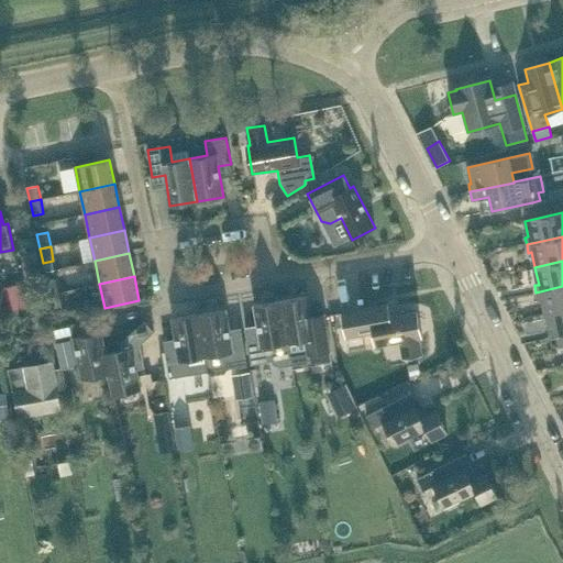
[(50,295),(59,293),(57,279),(46,282),(50,295)]
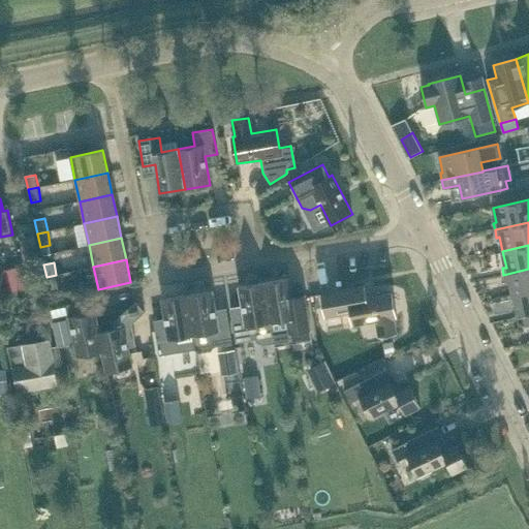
[(528,269),(503,275),(505,282),(508,281),(511,298),(512,298),(522,296),(522,294),(528,292),(528,269)]
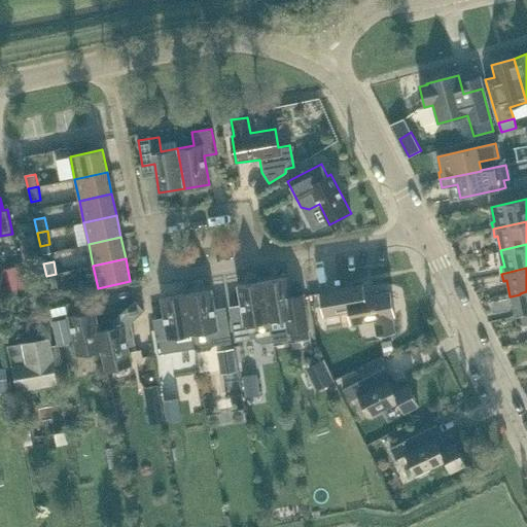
[(56,274),(46,276),(48,289),(59,287),(56,274)]
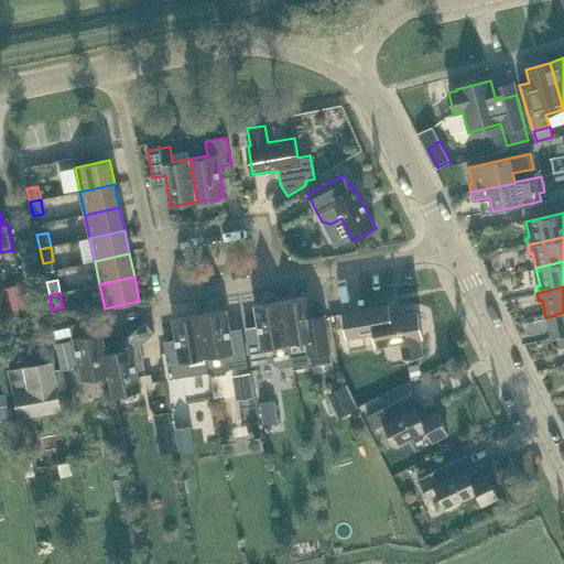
[(310,296),(282,301),(289,344),(293,366),(310,364),(308,356),(331,351),(326,326),(324,315),(313,316),(310,296)]
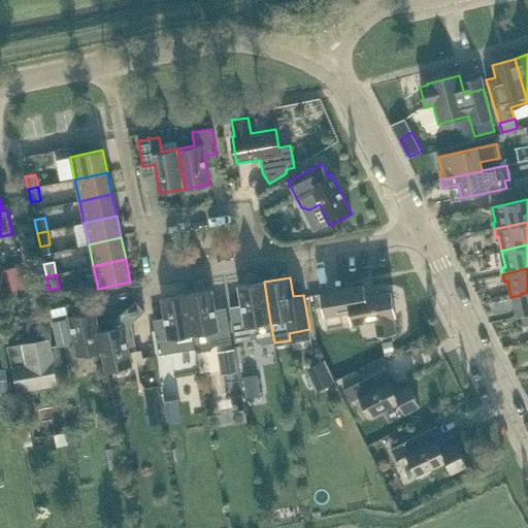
[(237,317),(231,318),(235,341),(256,338),(257,341),(263,344),(273,342),(269,323),(263,282),(237,286),(240,305),(241,310),(242,316),(237,317)]
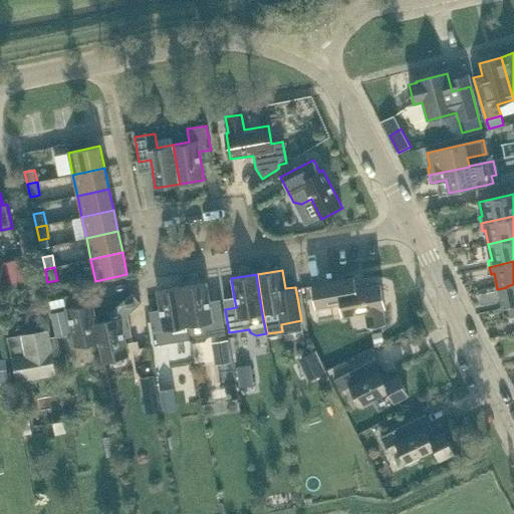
[(355,278),(313,285),(316,307),(341,303),(343,315),(366,311),(368,326),(386,324),(383,309),(387,308),(382,286),(357,290),(355,278)]
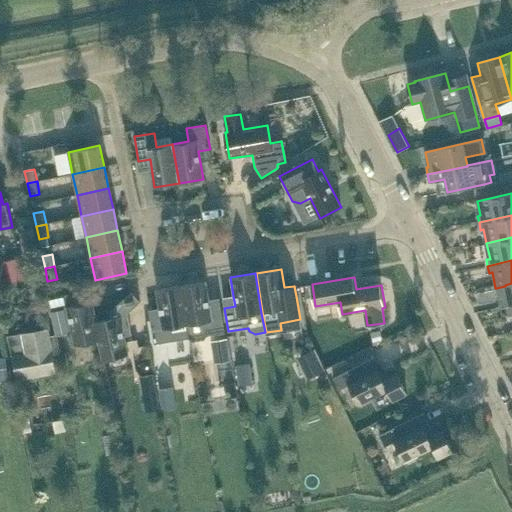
[(206,281),(181,285),(188,325),(190,337),(194,342),(205,340),(208,335),(225,332),(221,308),(216,309),(211,310),(210,305),(209,300),(206,281)]
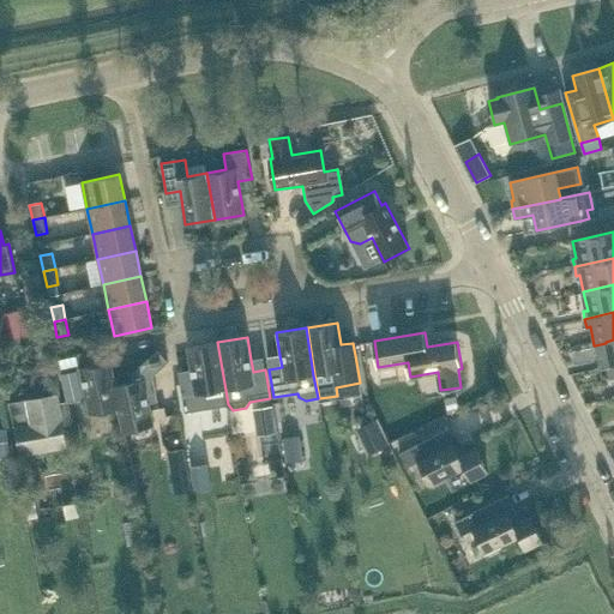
[(613,339),(606,342),(606,343),(595,345),(599,361),(607,359),(608,368),(613,367),(613,339)]
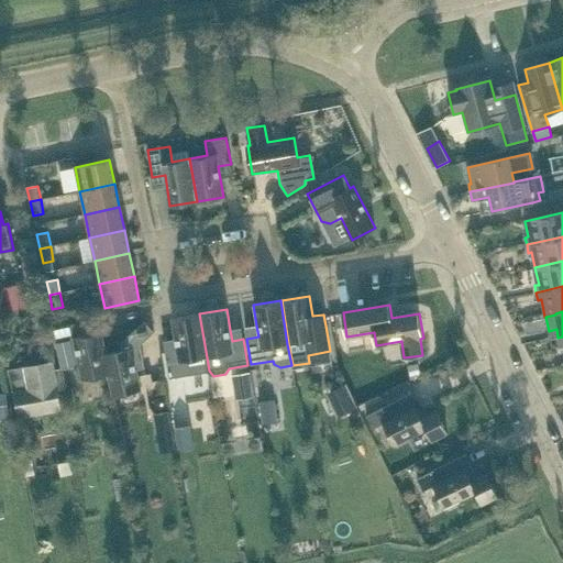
[(177,350),(165,352),(169,378),(190,375),(208,372),(206,357),(198,313),(172,319),(177,350)]
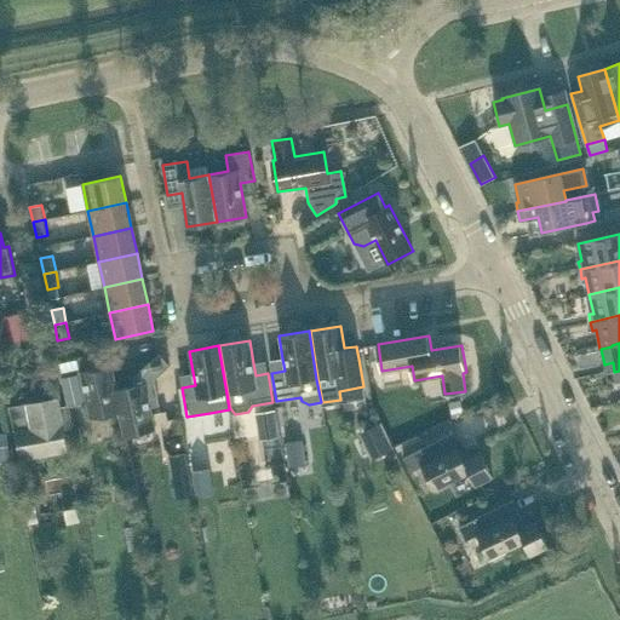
[(120,412),(115,390),(110,366),(92,369),(89,355),(58,362),(67,406),(87,401),(91,418),(119,412),(120,412)]
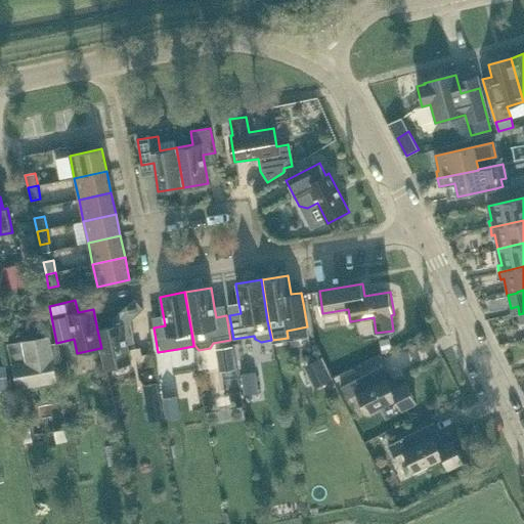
[(101,348),(100,348),(105,368),(130,363),(123,328),(143,309),(134,300),(112,319),(114,325),(97,330),(101,348)]
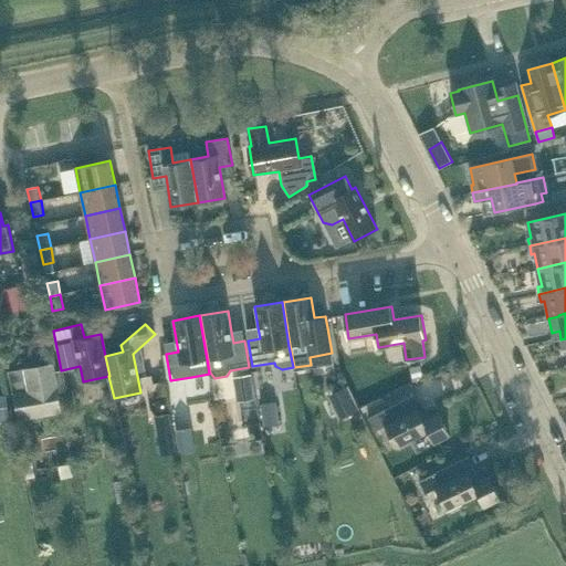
[(19,421),(62,412),(59,395),(53,364),(10,371),(13,394),(19,421)]
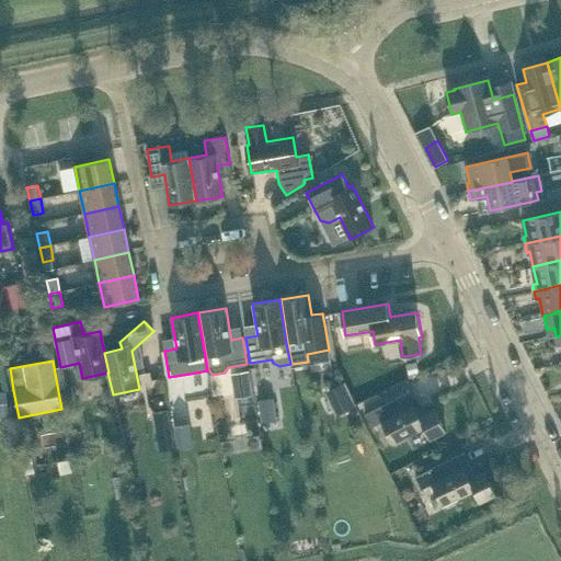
[(410,377),(420,374),(416,362),(407,364),(410,377)]
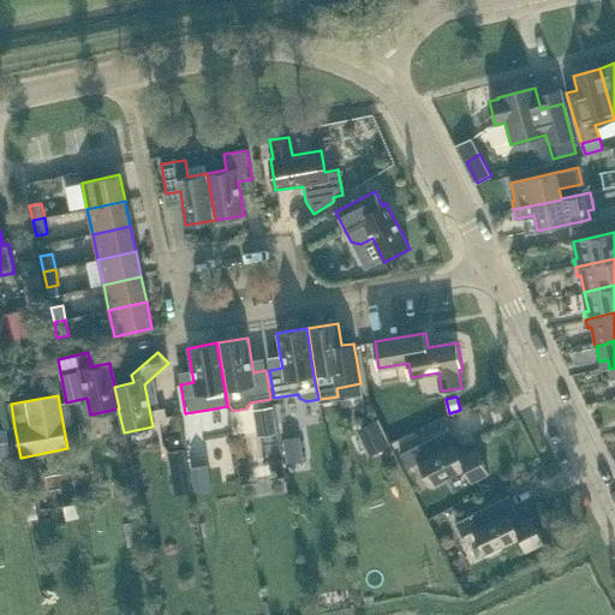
[(254,413),(256,431),(276,429),(273,410),(254,413)]
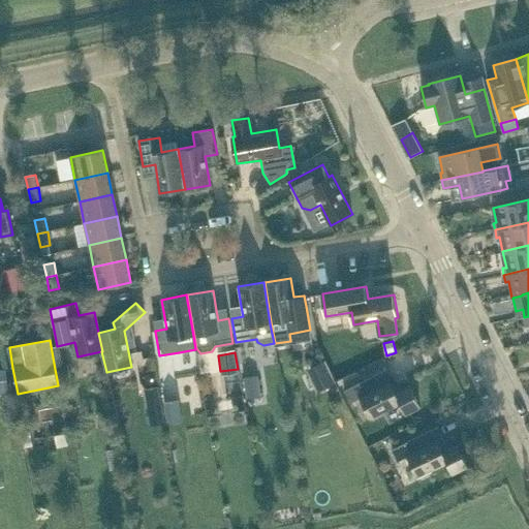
[(324,360),(315,364),(327,385),(335,381),(324,360)]
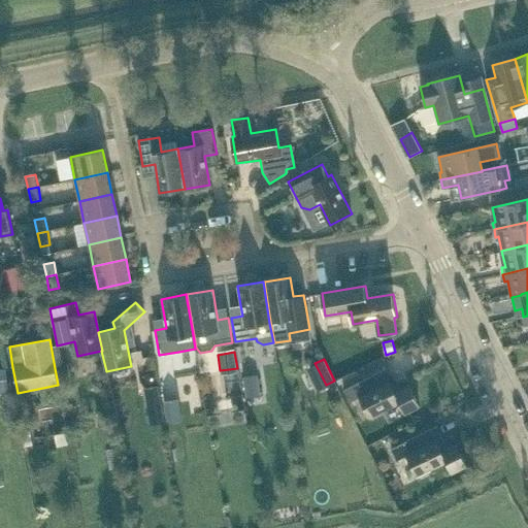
[(68,366),(55,368),(58,385),(71,383),(68,366)]
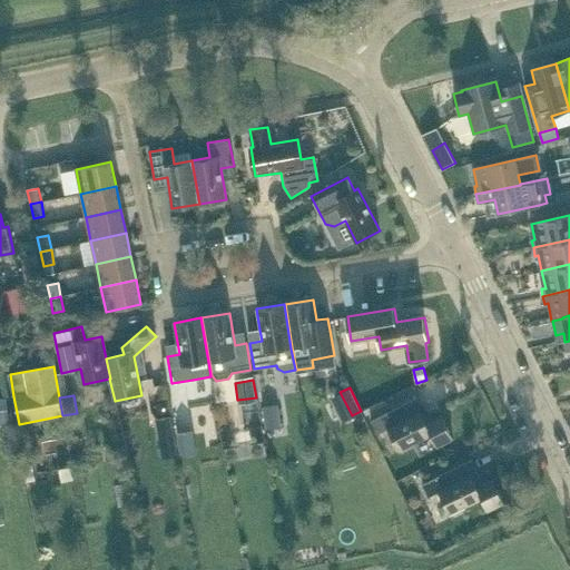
[(438,448),(453,440),(442,415),(433,420),(421,396),(372,420),(380,435),(391,430),(402,453),(433,439),(438,448)]
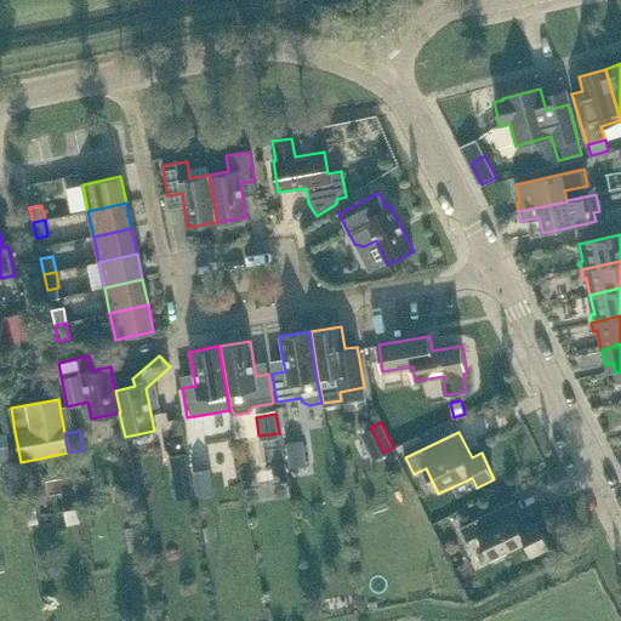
[(0,434),(0,461),(11,460),(6,433),(0,434)]
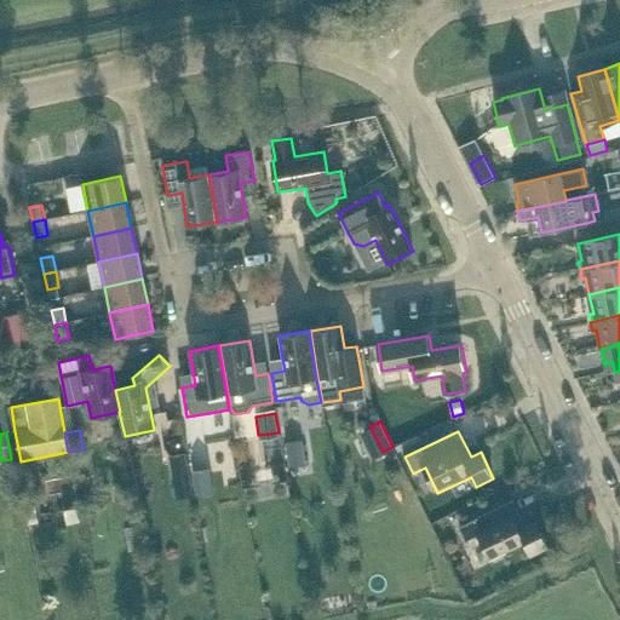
[(306,466),(303,440),(287,442),(291,468),(306,466)]
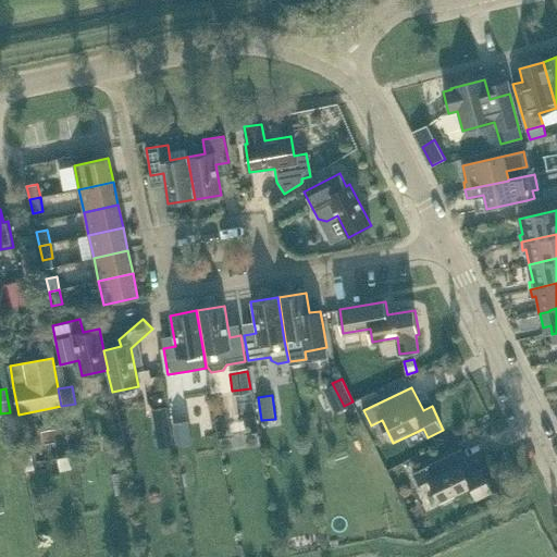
[(166,408),(152,410),(155,423),(169,420),(166,408)]
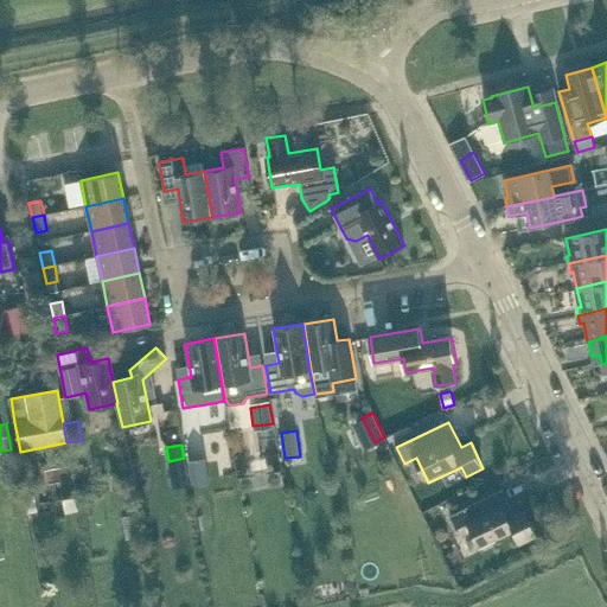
[(209,481),(204,458),(189,461),(192,484),(209,481)]
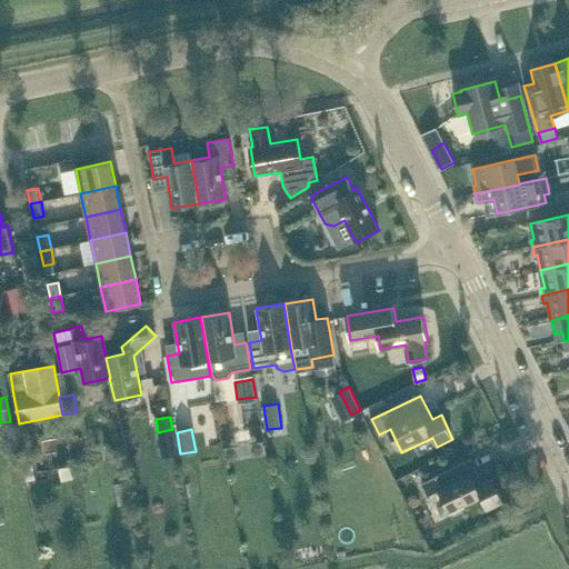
[(488,510),(505,502),(492,480),(485,483),(472,459),(422,485),(428,496),(438,490),(450,515),(482,498),(488,510)]
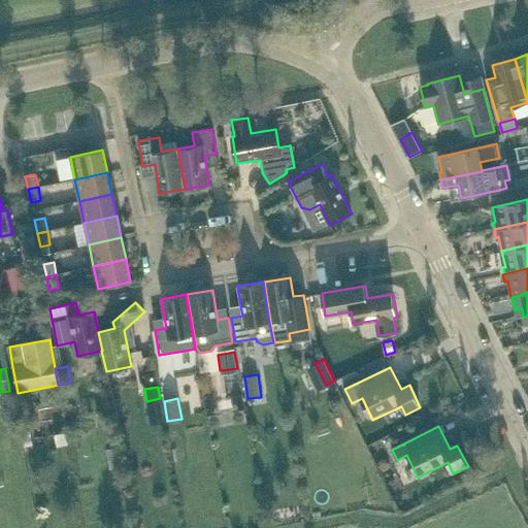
[(65,433),(55,435),(56,443),(66,441),(65,433)]
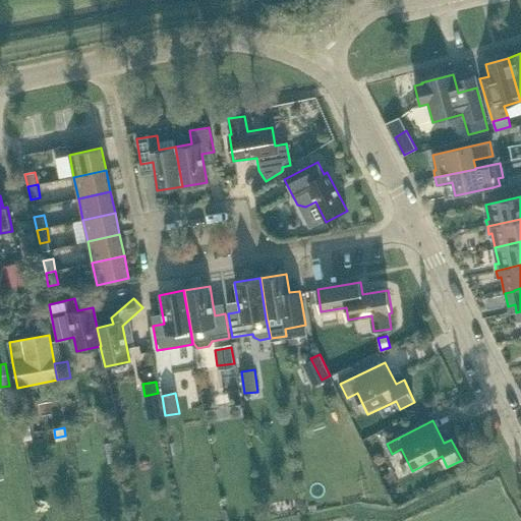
[(100,457),(111,457),(110,439),(100,439),(100,457)]
